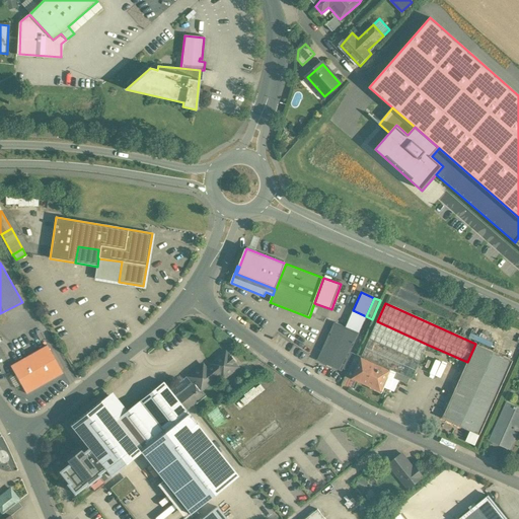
[(359,332),(366,316),(353,310),(346,327),(359,332)]
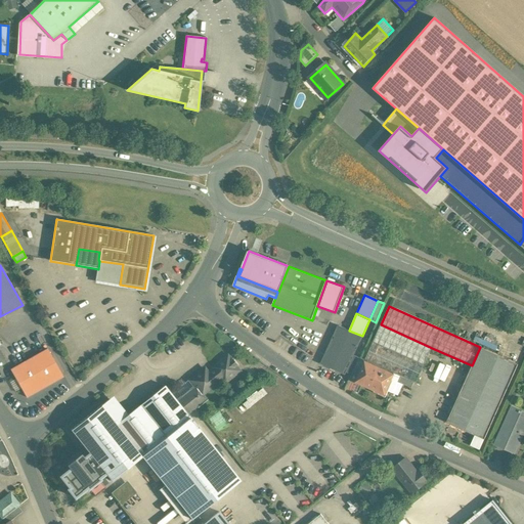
[(432,348),(381,324),(373,342),(424,365),(432,348)]
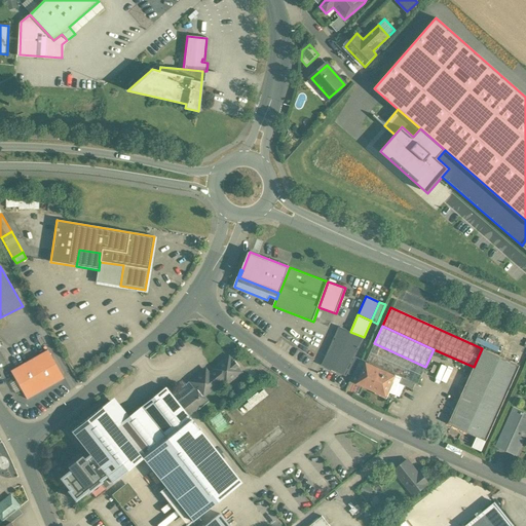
[(339,327),(322,366),(346,376),(347,373),(354,357),(364,337),(350,332),(339,327)]
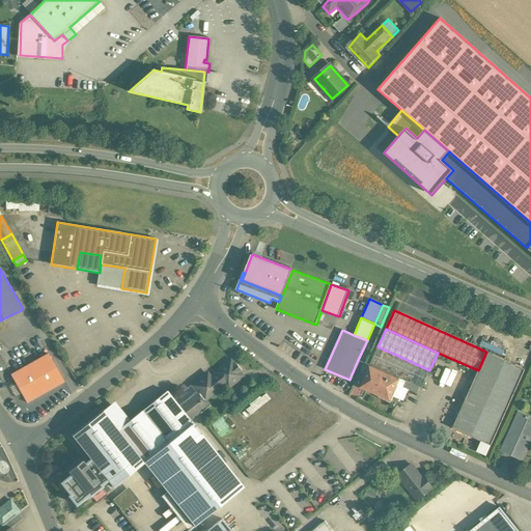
[(429,370),(378,346),(370,364),(422,388),(429,370)]
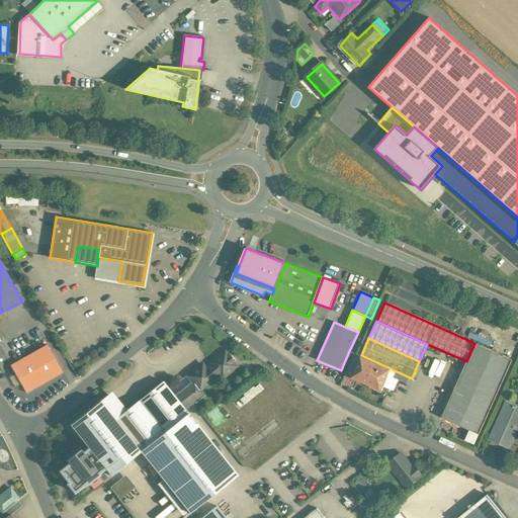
[(479,434),(512,360),(475,343),(466,361),(441,418),(469,430),(479,434)]
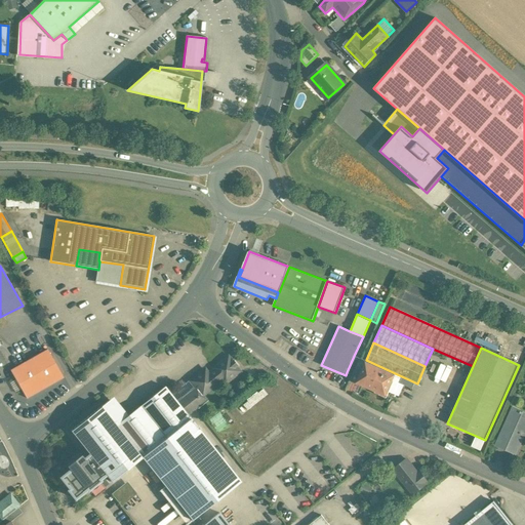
[(47,350),(10,370),(27,398),(63,377),(47,350)]
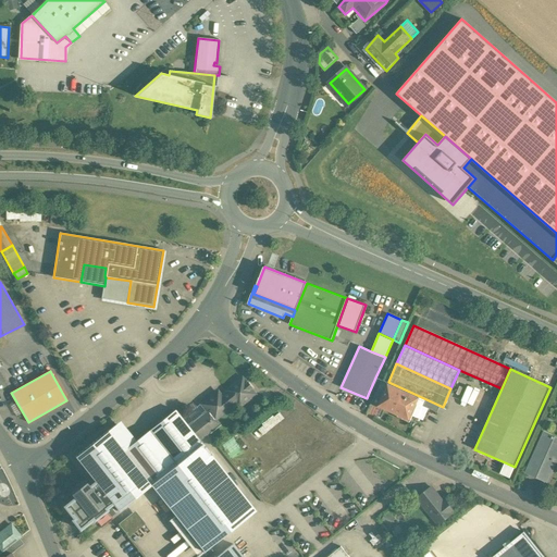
[(208,412),(205,413),(188,426),(199,440),(219,424),(214,420),(236,403),(239,407),(256,394),(251,388),(254,387),(249,382),(247,383),(243,378),(227,391),(227,392),(222,397),(218,392),(201,405),(208,412)]
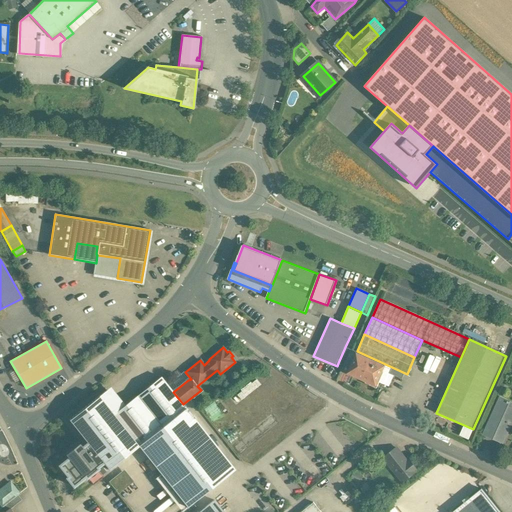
[(345,347),(338,363),(343,366),(350,351),(351,349),(345,347)]
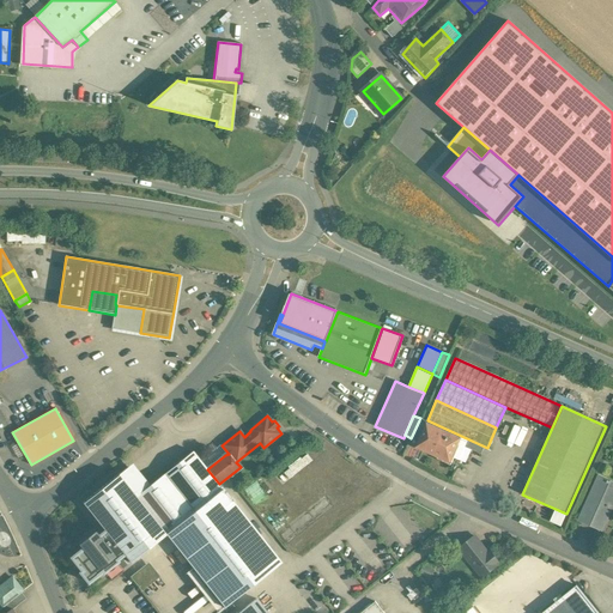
[(411,438),(410,443),(417,447),(428,424),(419,420),(411,438)]
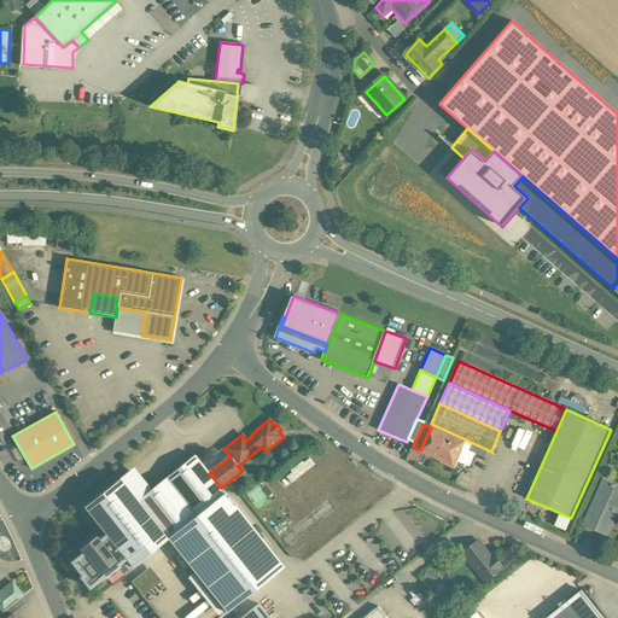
[(464,442),(431,427),(420,450),(453,465),(464,442)]
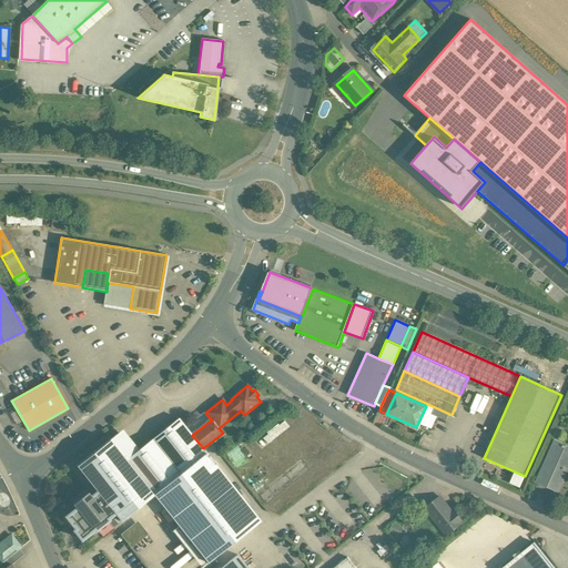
[(179,418),(152,439),(180,474),(206,453),(203,448),(192,435),(179,418)]
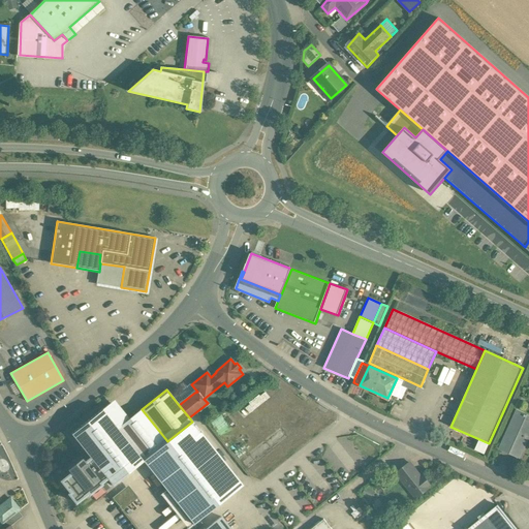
[(252,400),(255,405),(267,398),(262,393),(252,400)]
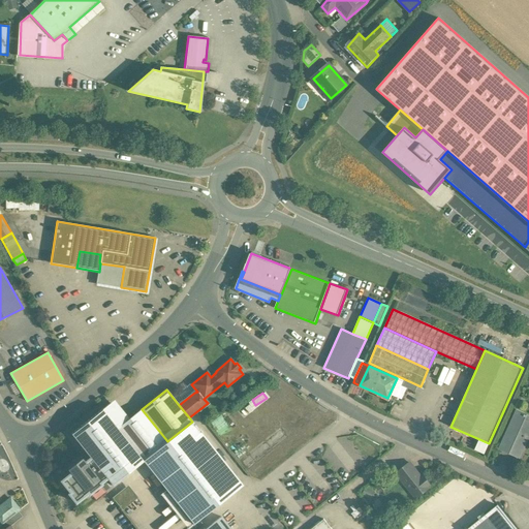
[(519,396),(515,407),(522,410),(526,398),(519,396)]
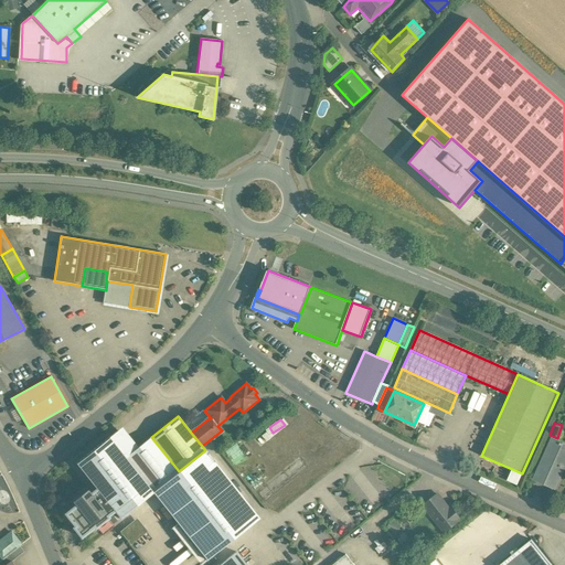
[(125,458),(137,448),(119,426),(76,460),(96,484),(116,509),(123,516),(152,492),(125,458)]
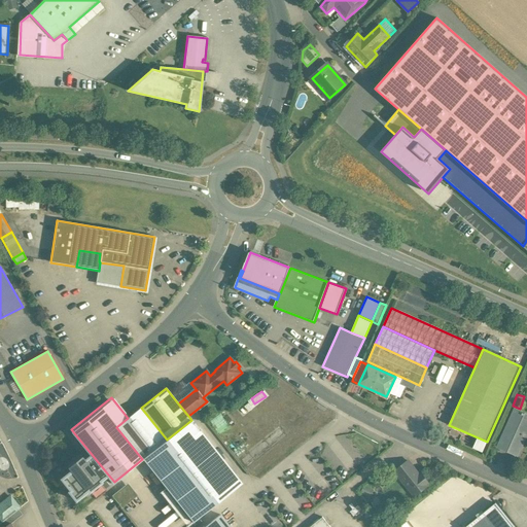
[(167,440),(141,408),(128,418),(116,427),(142,459),(167,440)]
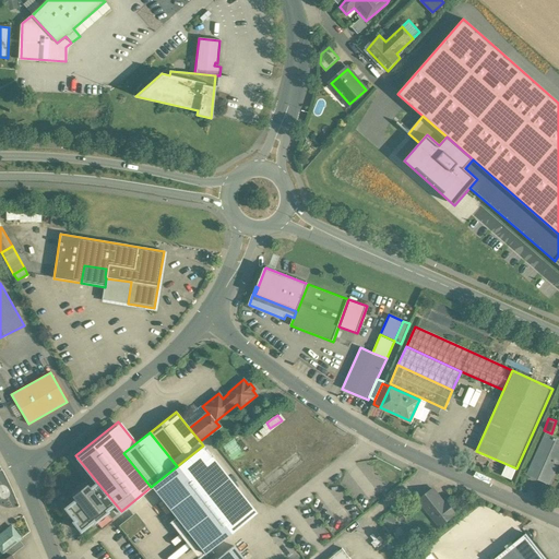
[(558,439),(547,433),(528,474),(549,484),(558,462),(558,439)]
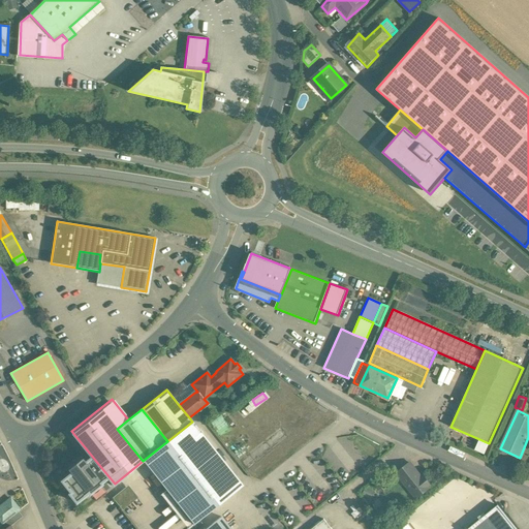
[(167,441),(143,461),(166,490),(193,524),(243,486),(192,422),(167,441)]
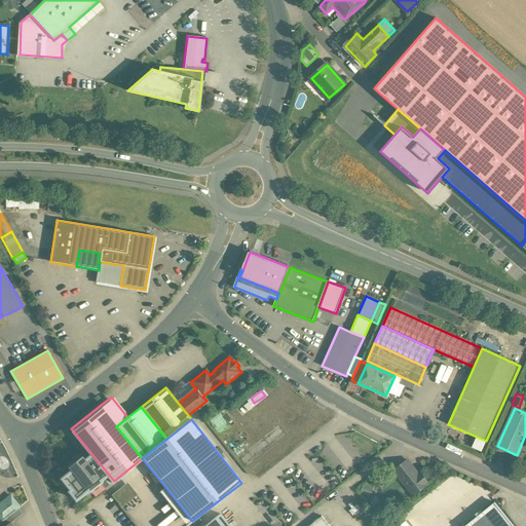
[(482,451),(486,441),(477,437),(473,447),(482,451)]
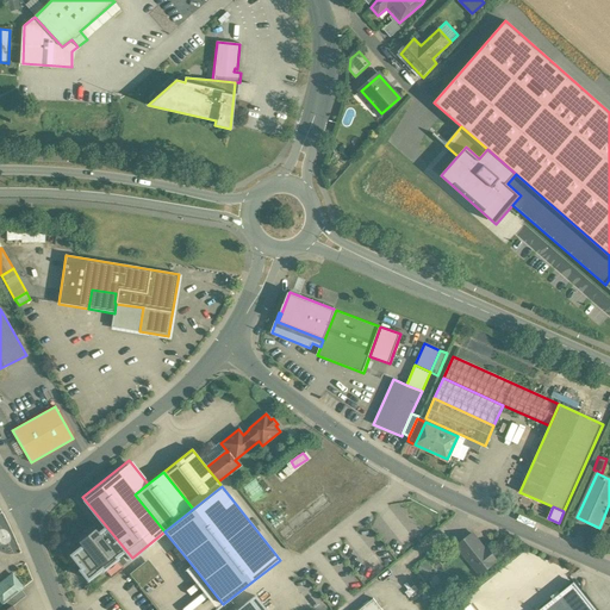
[(118,559),(116,556),(125,549),(104,523),(94,530),(92,528),(79,539),(81,542),(69,552),(80,565),(78,567),(87,579),(99,568),(103,572),(118,559)]
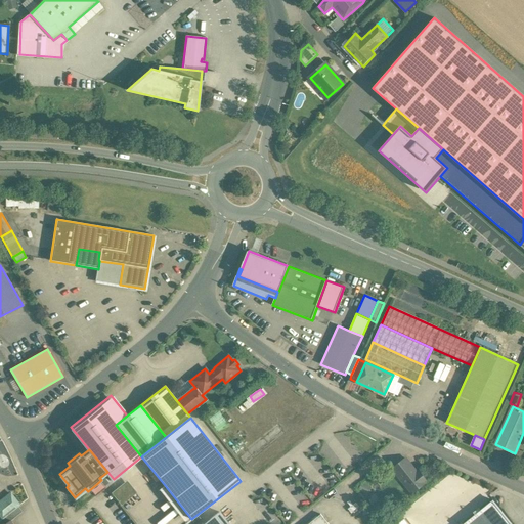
[(419,475),(405,457),(392,468),(412,493),(426,483),(425,483),(428,481),(422,473),(419,475)]
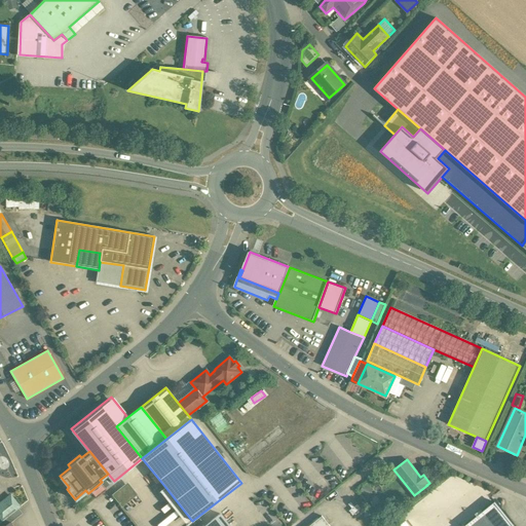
[(127,483),(112,495),(121,508),(137,494),(127,483)]
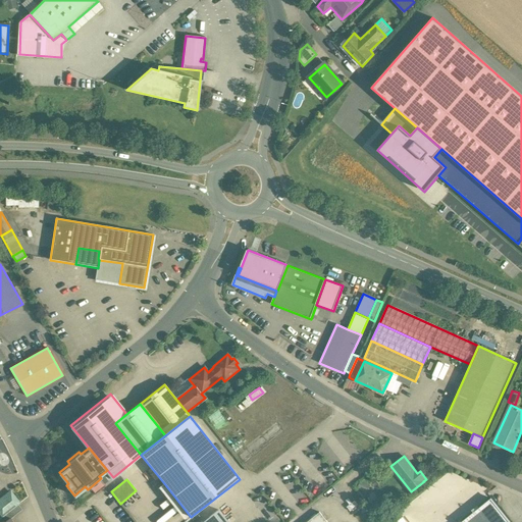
[(186,521),(191,517),(164,483),(158,487),(186,521)]
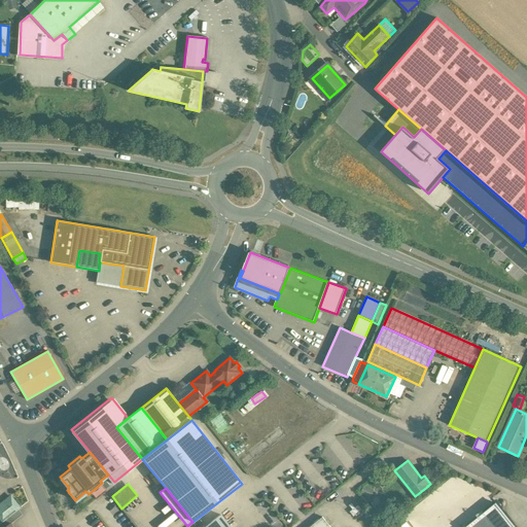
[(0,504),(0,519),(2,522),(3,521),(18,510),(20,507),(10,496),(0,504)]
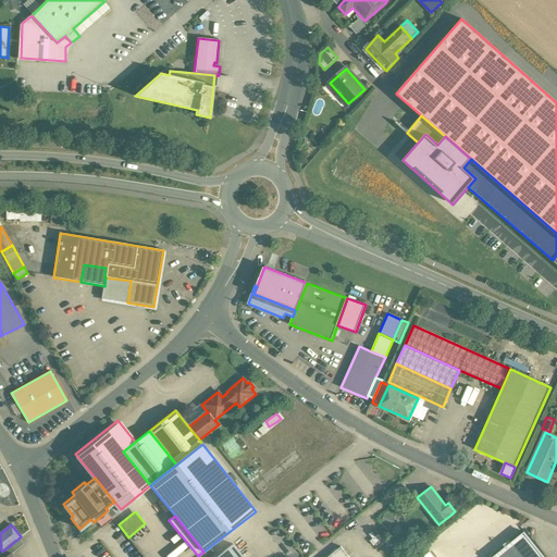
[(434,556),(430,552),(422,556),(544,556),(524,532),(492,556),(434,556)]
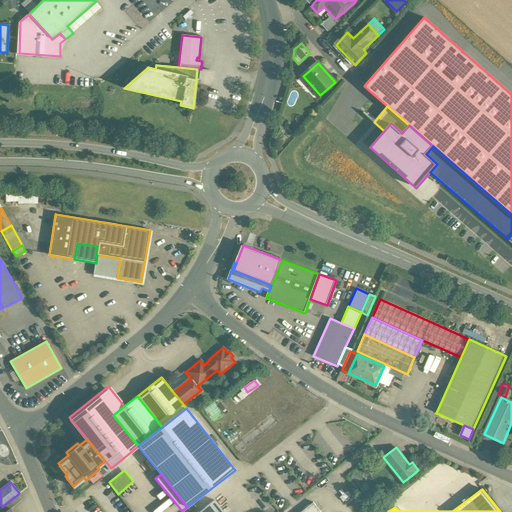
[(17,495),(3,506),(7,511),(10,508),(10,509),(22,500),(17,495)]
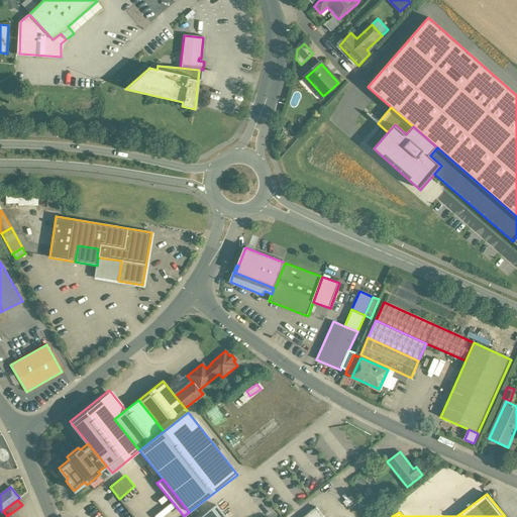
[(225,516),(216,505),(201,516),(225,516)]
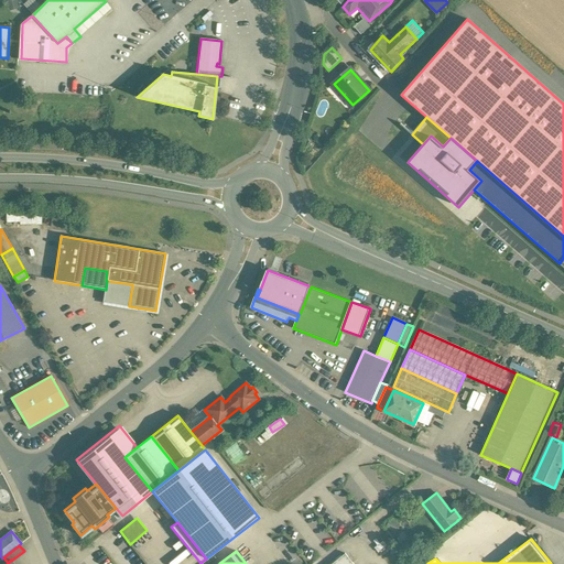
[(354,563),(346,553),(332,563),(354,563)]
